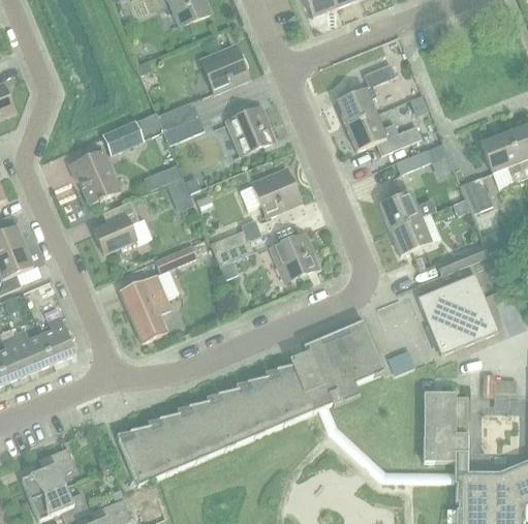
[(168,0),(180,25),(211,12),(205,0),(168,0)]
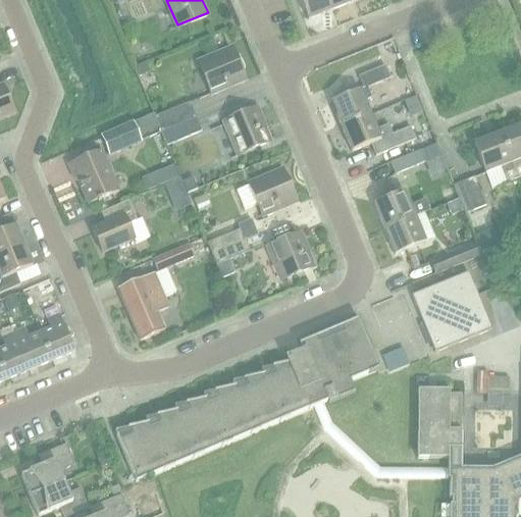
[(302,0),(308,15),(333,5),(331,0),(302,0)]
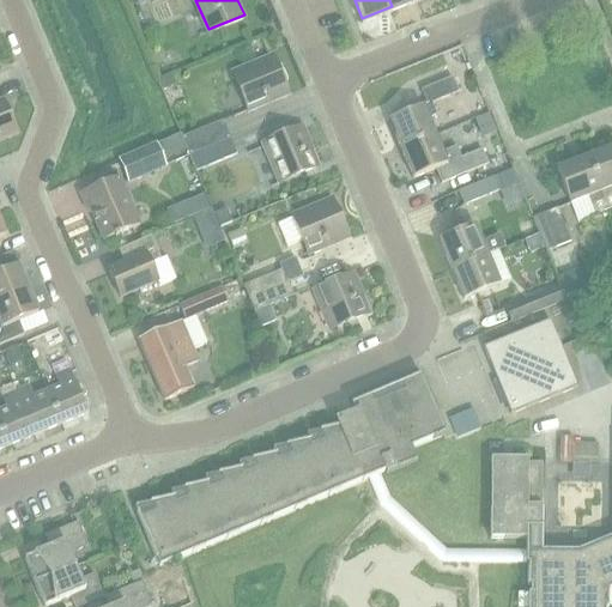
[(271,52),(232,67),(248,105),(288,90),(271,52)]
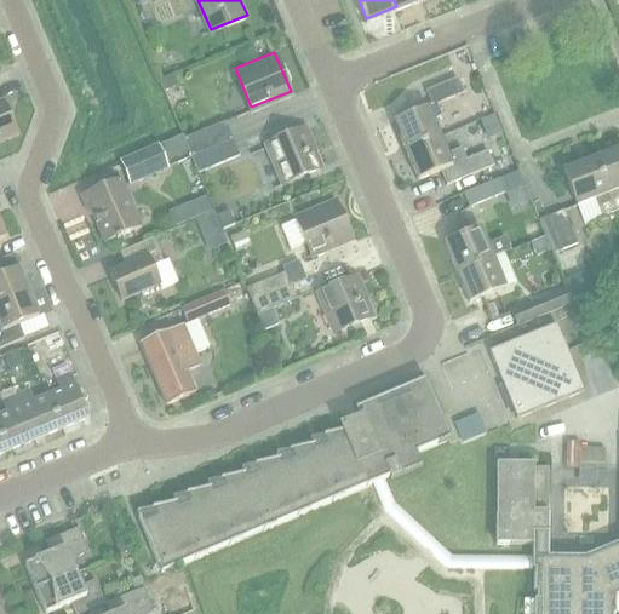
[(175,70),(162,75),(167,85),(179,79),(175,70)]
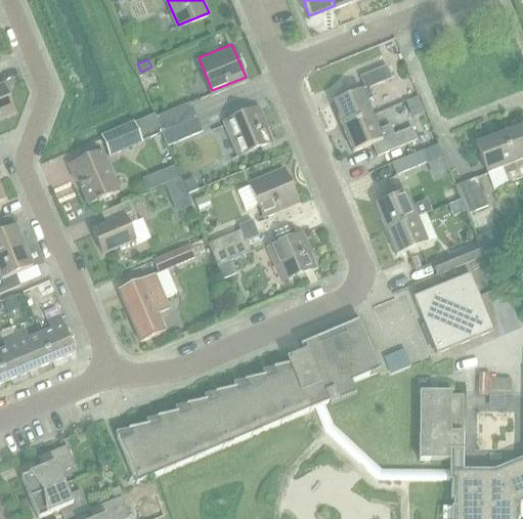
[(333,98),(343,123),(371,111),(365,96),(373,93),(368,84),(392,74),(387,61),(360,73),(365,85),(333,98)]
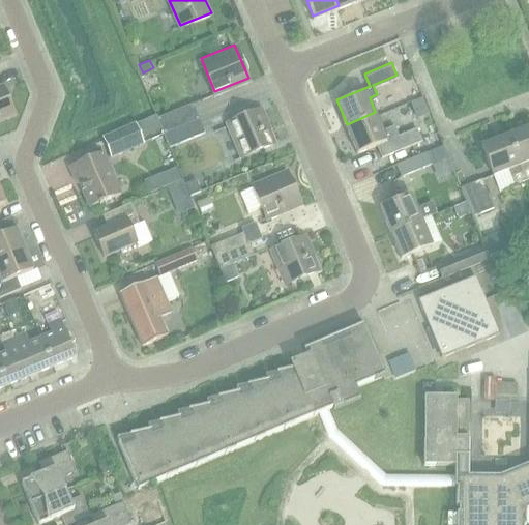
[(414,80),(404,84),(410,99),(421,94),(414,80)]
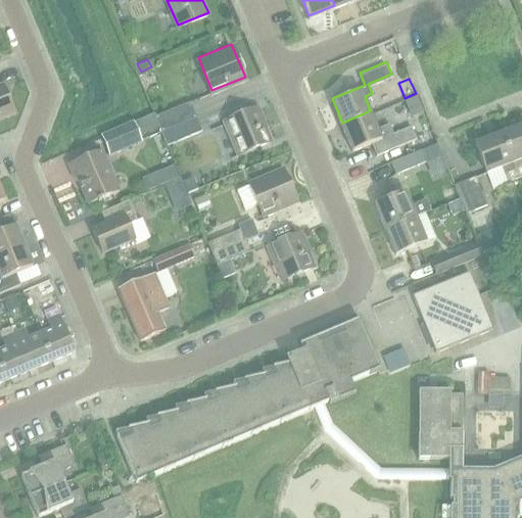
[(0,113),(14,108),(4,81),(0,82),(0,113)]
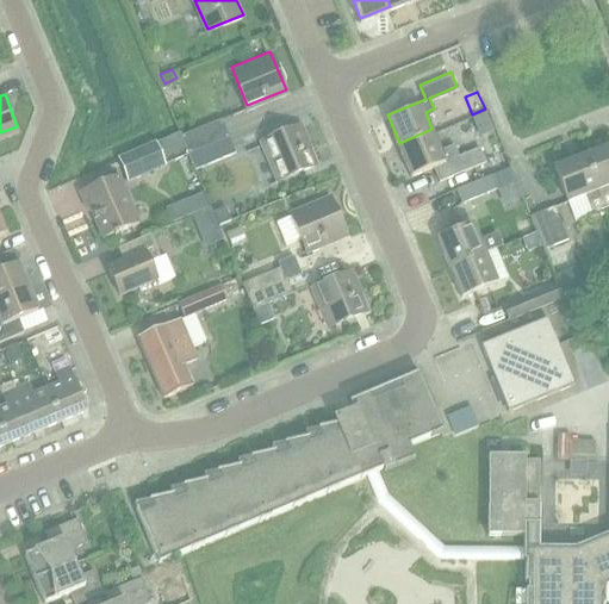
[(192,149),(228,132),(222,118),(186,132),(192,149)]
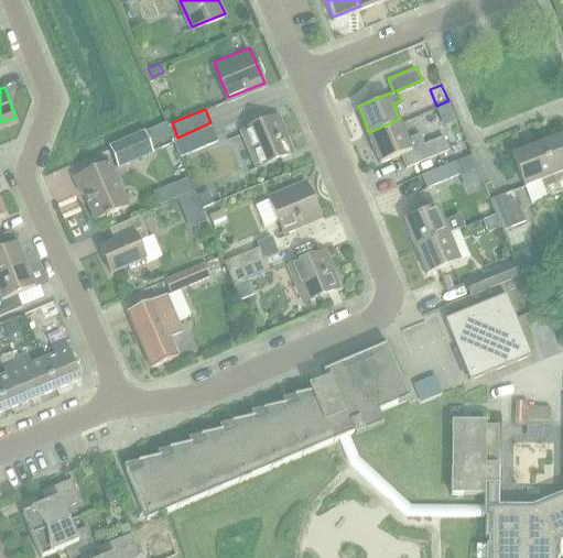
[(278,112),(241,128),(257,163),(292,149),(278,112)]
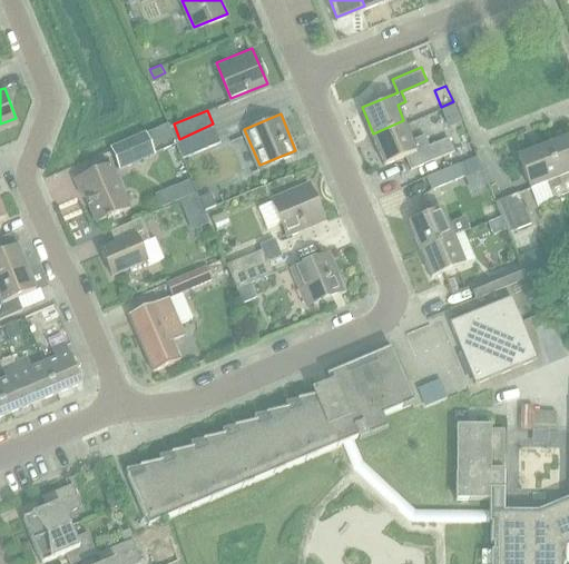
[(410,137),(403,120),(373,134),(384,161),(405,152),(411,166),(454,148),(449,135),(429,142),(424,131),(410,137)]
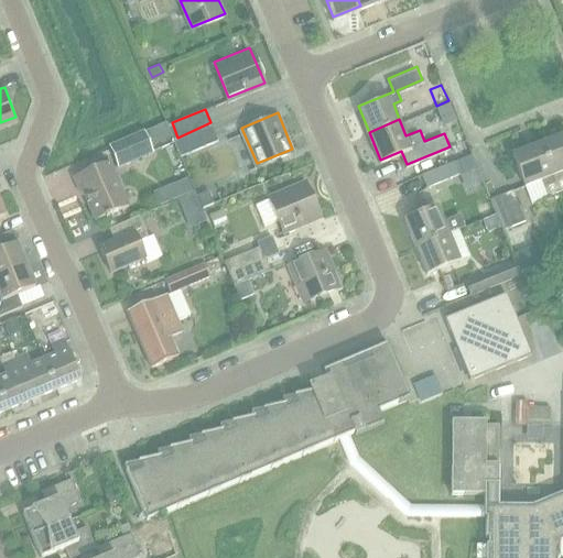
[(217,137),(210,122),(177,138),(183,151),(217,137)]
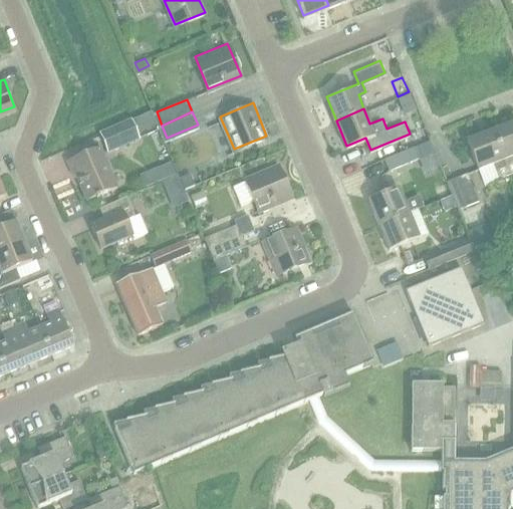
[(139,136),(131,116),(100,130),(108,149),(139,136)]
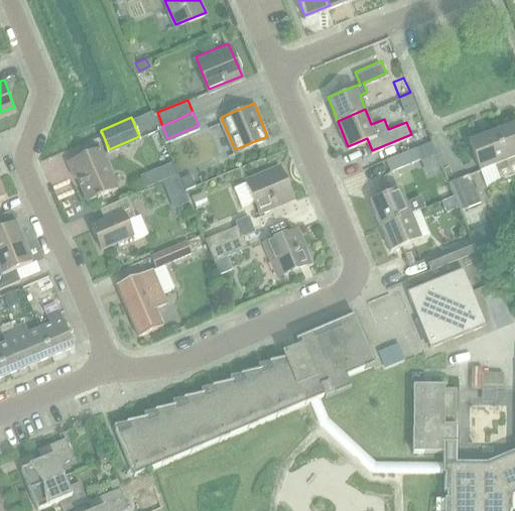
[(514,120),(496,129),(513,172),(514,171),(514,120)]
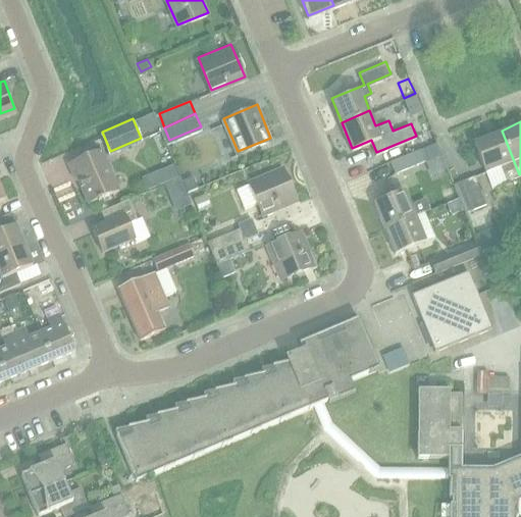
[(519,174),(502,131),(474,141),(486,170),(501,165),(507,179),(519,174)]
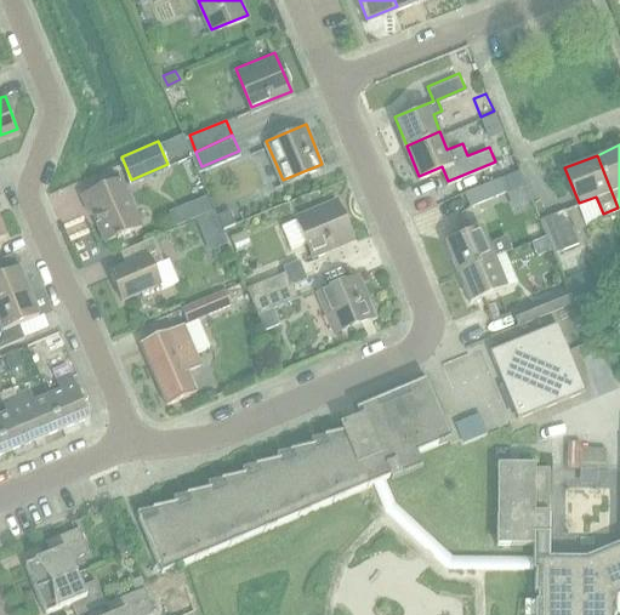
[(519,166),(465,189),(470,203),(506,188),(524,180),(519,166)]
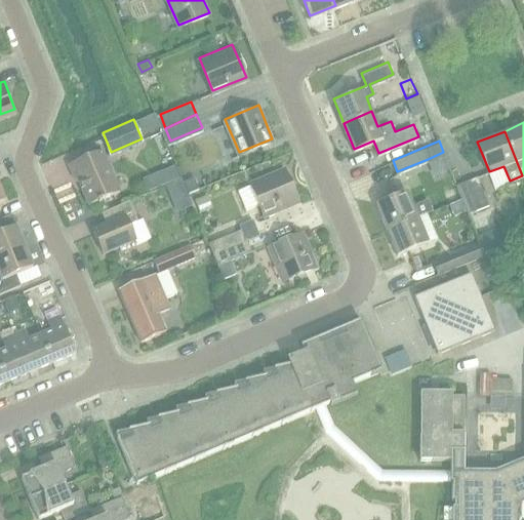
[(76,177),(78,176),(89,201),(119,188),(102,147),(69,161),(76,177)]
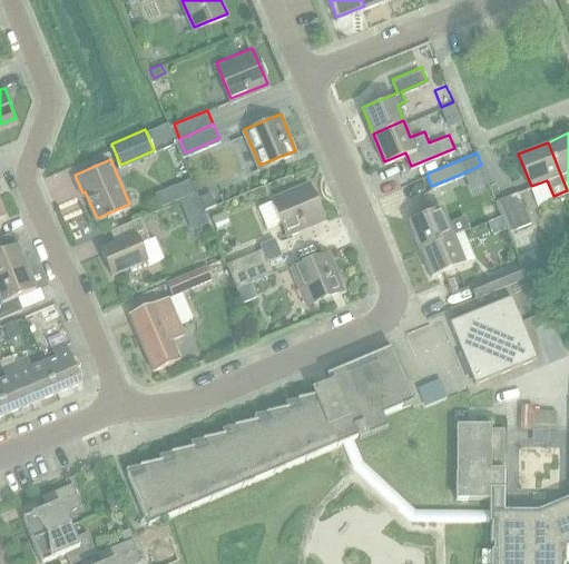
[(188,174),(155,188),(162,201),(195,188),(188,174)]
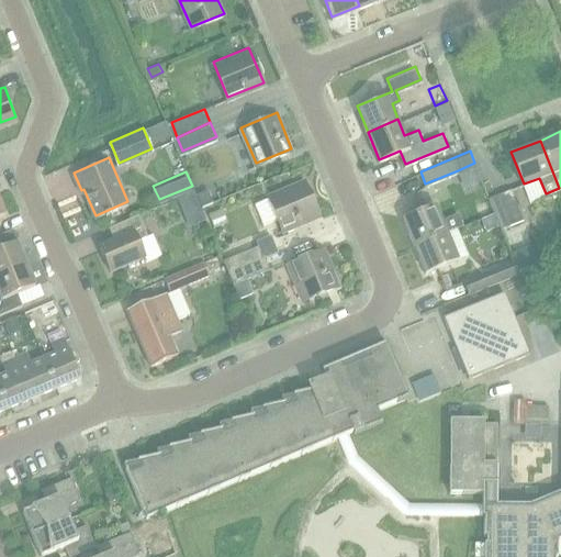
[(304,178),(268,193),(269,196),(255,201),(264,222),(278,215),(283,229),(318,214),(304,178)]
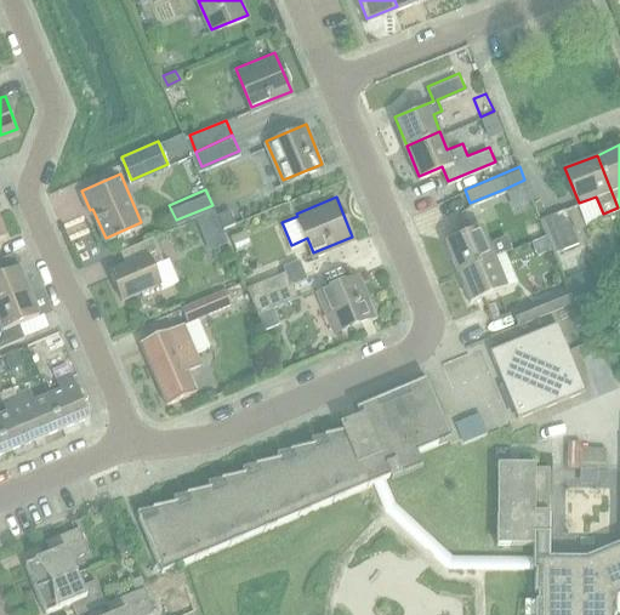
[(229,205),(217,210),(223,225),(235,220),(229,205)]
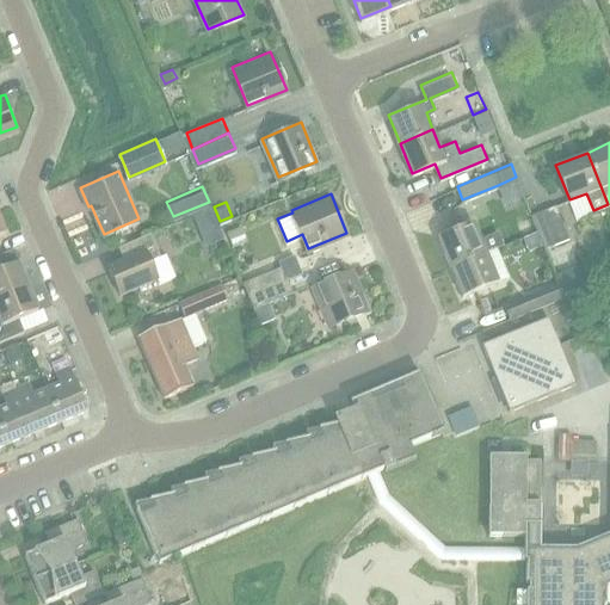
[(534,214),(547,246),(568,238),(555,205),(534,214)]
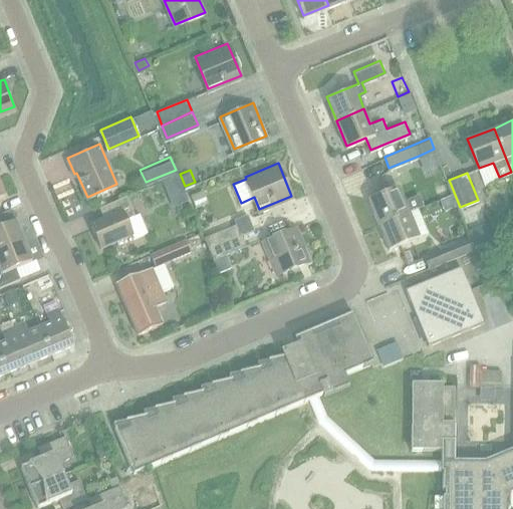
[(399,185),(368,198),(378,222),(409,210),(418,206),(423,204),(419,192),(404,198),(399,185)]
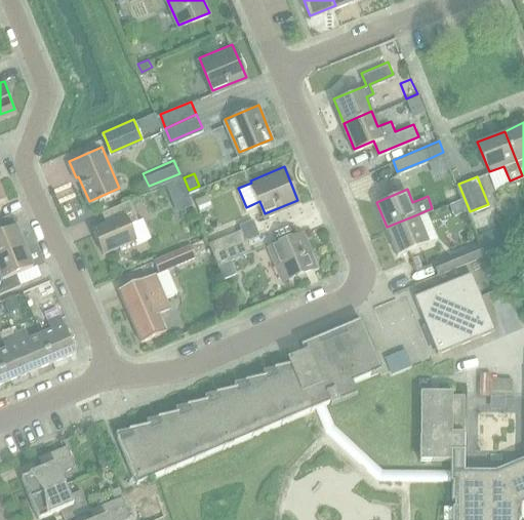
[(203,193),(195,196),(200,208),(207,206),(203,193)]
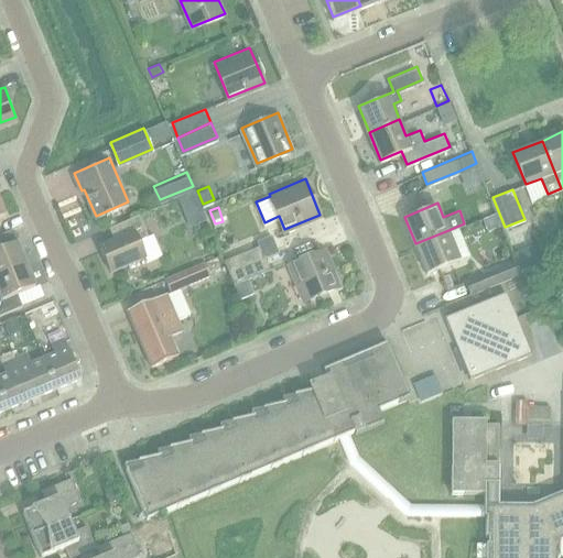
[(115,237),(99,243),(110,269),(144,254),(147,259),(161,252),(152,231),(149,233),(139,212),(109,225),(115,237)]
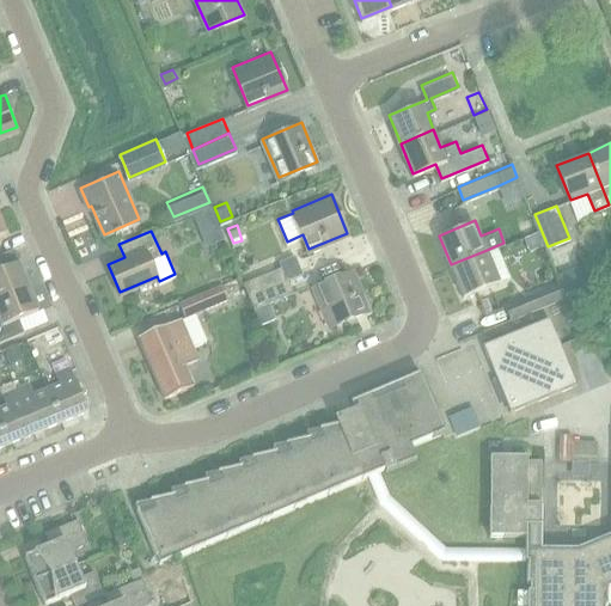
[(487,250),(451,264),(463,293),(499,279),(487,250)]
